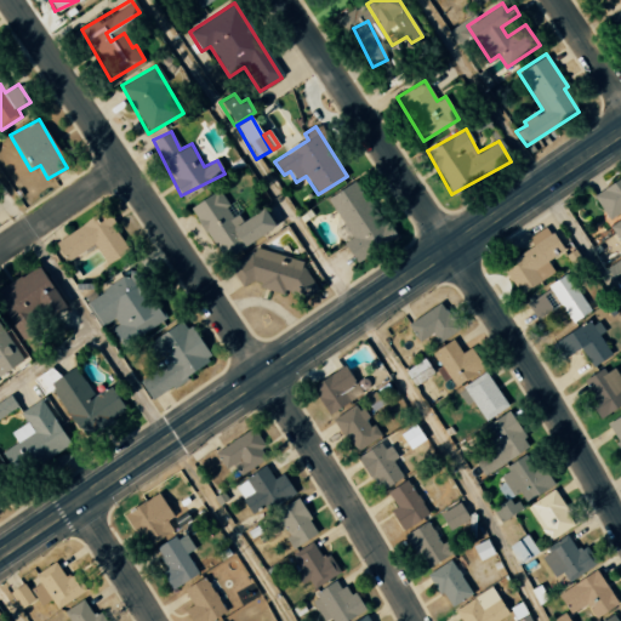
[(620,176),(592,195),(609,222),(608,223),(620,244),(620,176)]
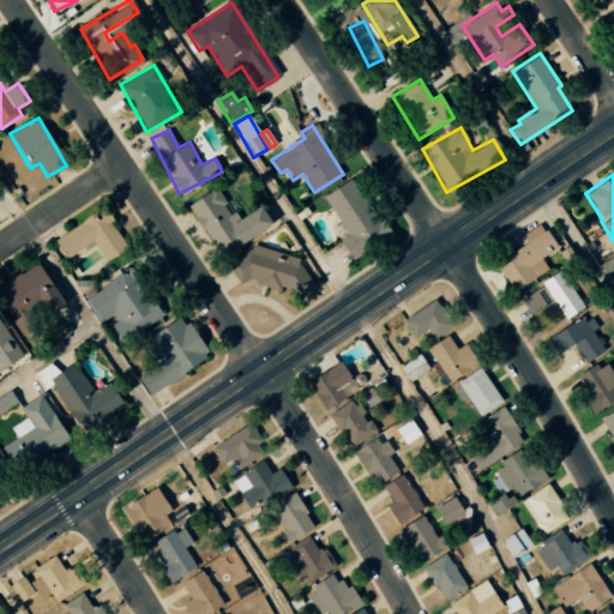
[(387,236),(353,178),(323,196),(347,234),(339,239),(351,259),(387,236)]
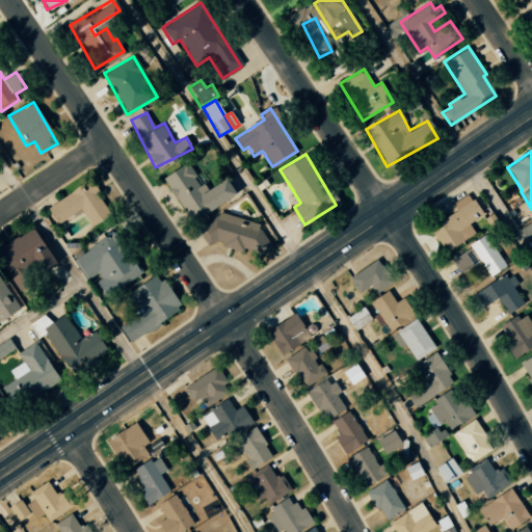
[(164,177),(190,221),(234,195),(224,178),(205,190),(188,162),(164,177)]
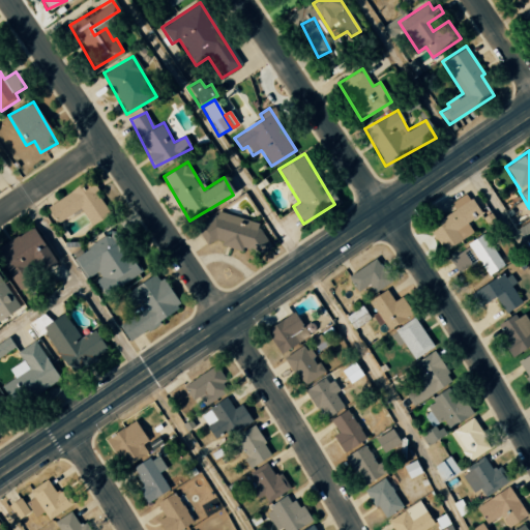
[(80,208),(91,226),(110,213),(91,184),(82,190),(79,186),(47,207),(56,223),(80,208)]
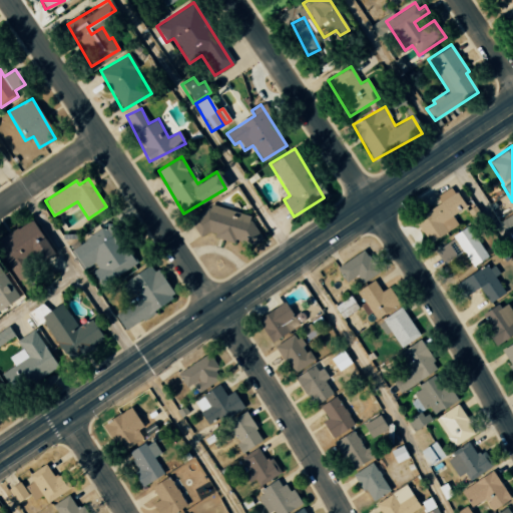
[(451,215),(464,207),(452,186),(436,196),(440,202),(414,218),(428,242),(457,224),(451,215)]
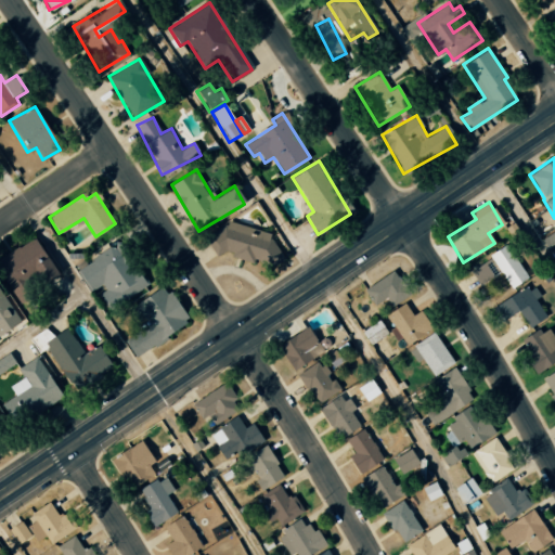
[(270,233),(226,220),(220,236),(211,233),(206,249),(220,254),(221,252),(250,261),(252,258),(278,267),(283,247),(268,242),(270,233)]
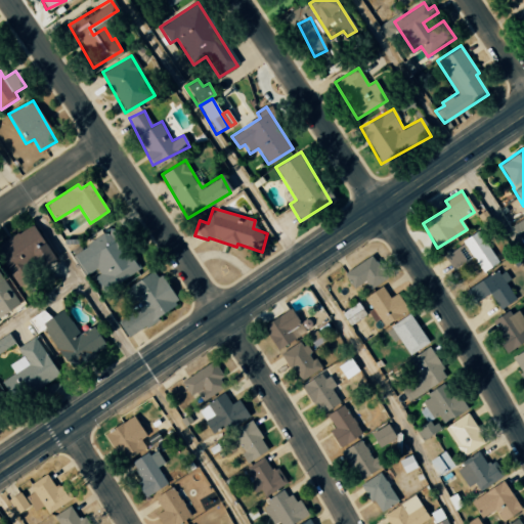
[(523,234),(523,216),(510,225),(518,238),(523,234)]
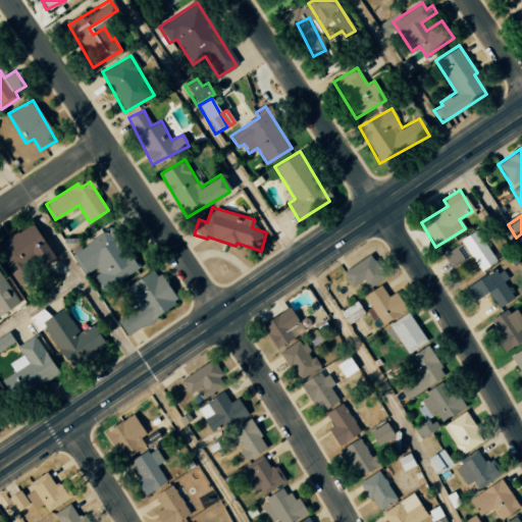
[(136,270),(108,229),(71,254),(87,276),(91,273),(103,292),(136,270)]
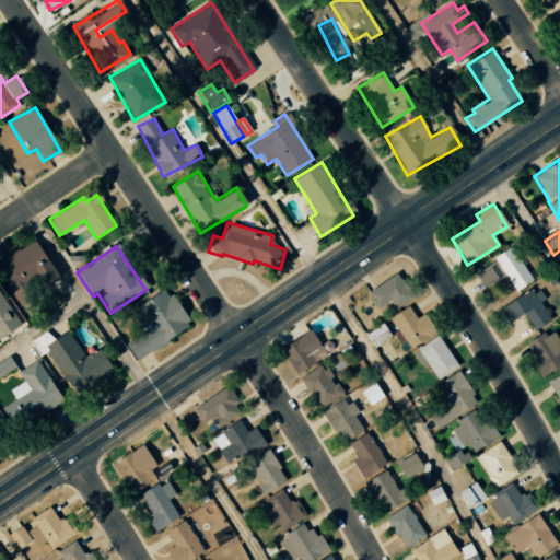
[(483,288),(505,275),(514,291),(532,281),(512,248),(474,270),(483,288)]
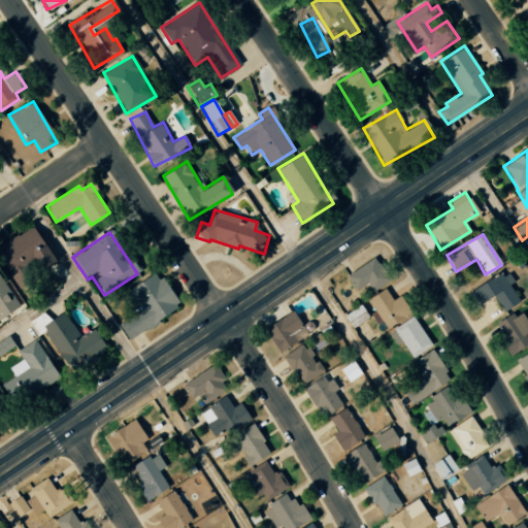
[(373,291),(390,279),(373,256),(345,276),(357,291),(367,283),(373,291)]
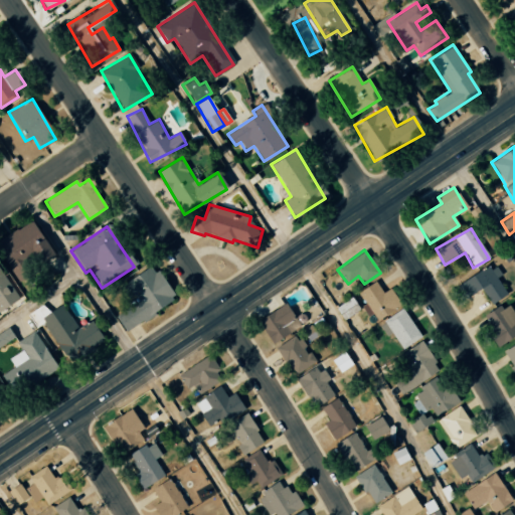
[(458,286),(466,298),(481,289),(491,304),(507,294),(496,278),(501,275),(493,263),(458,286)]
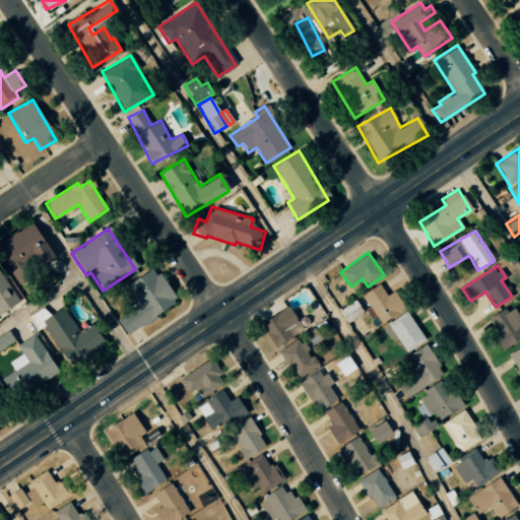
[(176,302),(153,268),(118,290),(130,311),(116,320),(125,334),(176,302)]
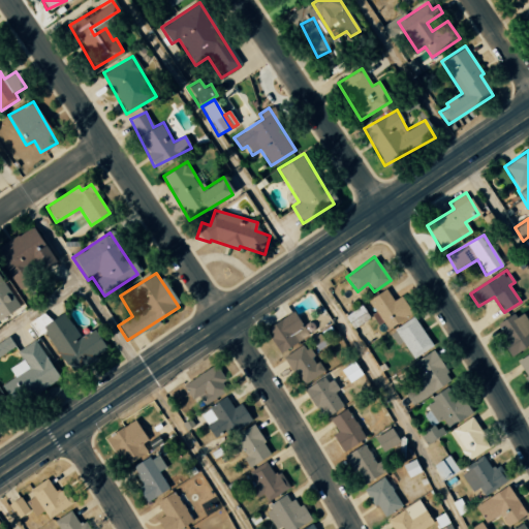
[(0,318),(20,307),(16,299),(8,299),(8,289),(0,277),(0,286),(0,318)]
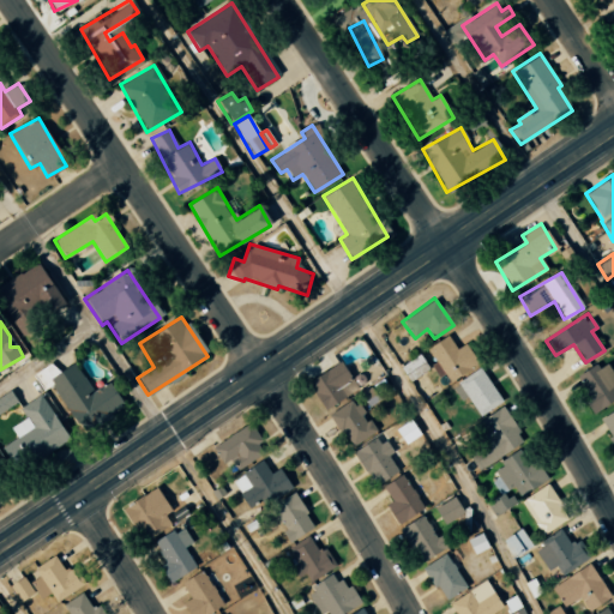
[(456,349),(446,335),(427,348),(449,381),(477,365),(464,344),(456,349)]
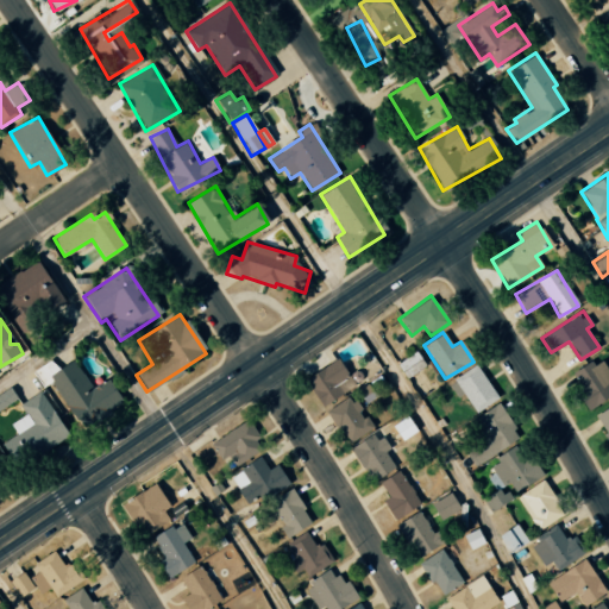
[(395,363),(405,378),(425,368),(415,351),(395,363)]
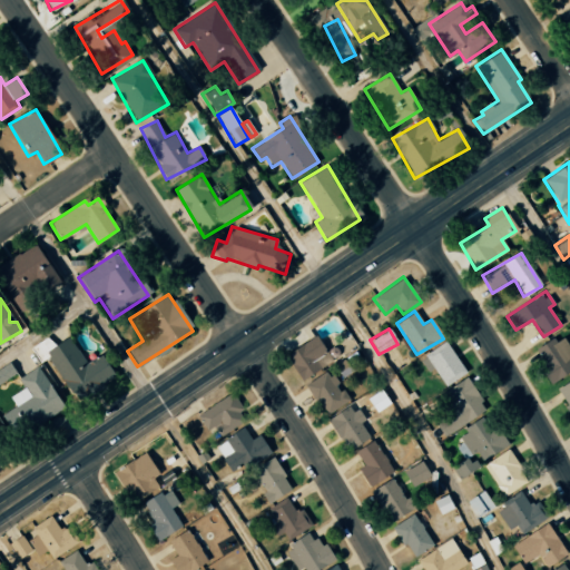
[(569,363),(568,360),(569,357),(569,349),(561,335),(536,351),(543,363),(538,367),(549,384),(569,371),(569,363)]
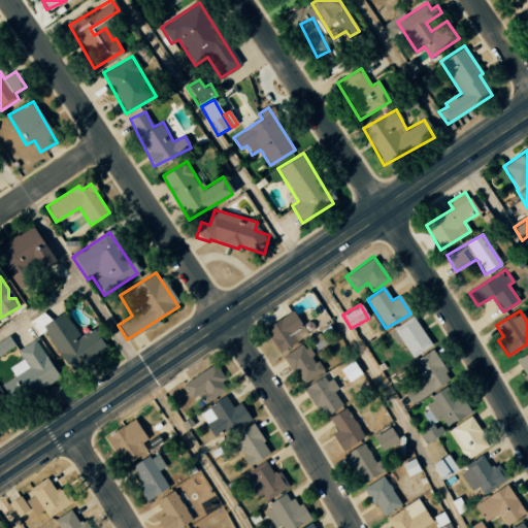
[(297,329),(301,326),(292,311),(263,329),(277,353),(302,337),(297,329)]
